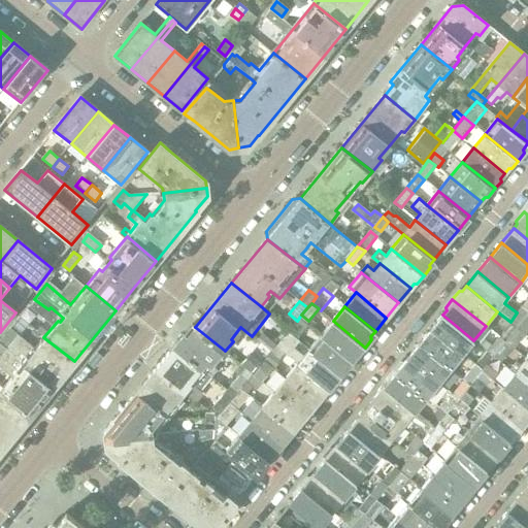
[(518,328),(527,315),(527,312),(521,307),(517,312),(510,322),(518,328)]
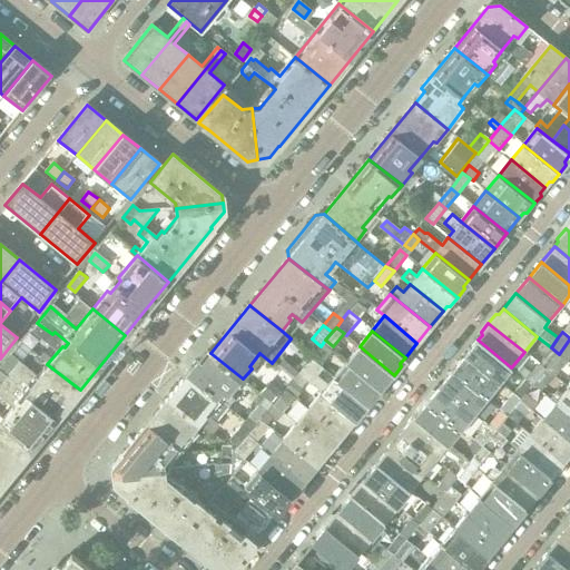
[(511,367),(478,340),(465,354),(500,382),(511,367)]
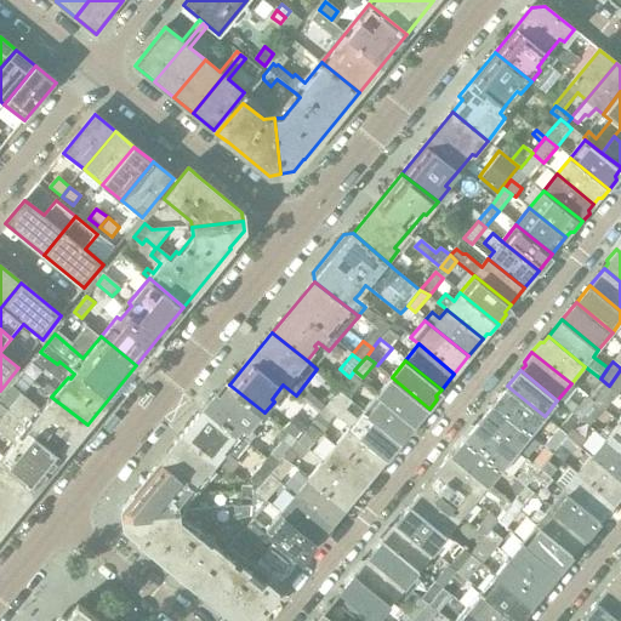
[(617,393),(620,388),(620,370),(609,386),(617,393)]
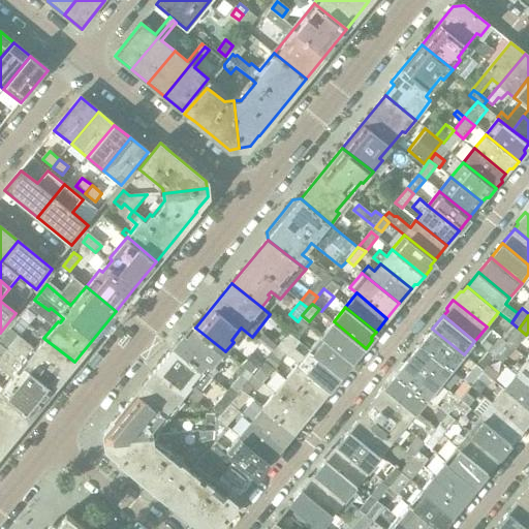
[(366,348),(334,321),(321,336),(352,361),(355,355),(359,356),(366,348)]
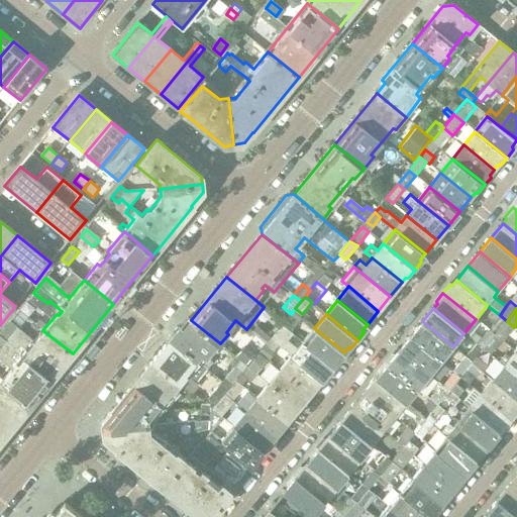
[(495,335),(507,321),(500,315),(489,330),(495,335)]
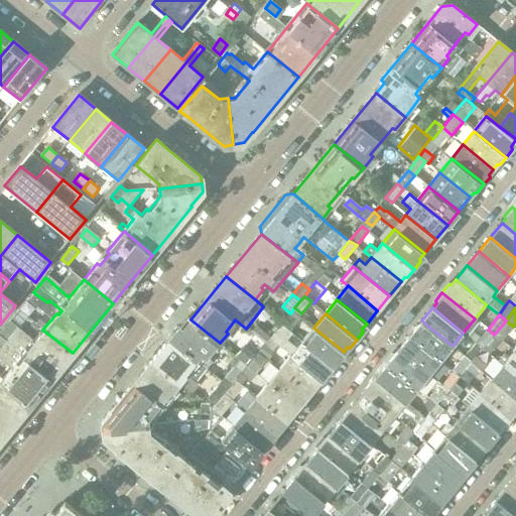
[(207,357),(220,343),(190,319),(182,330),(179,328),(152,360),(179,383),(188,391),(196,382),(186,374),(187,373),(186,372),(197,360),(207,369),(212,362),(207,357)]
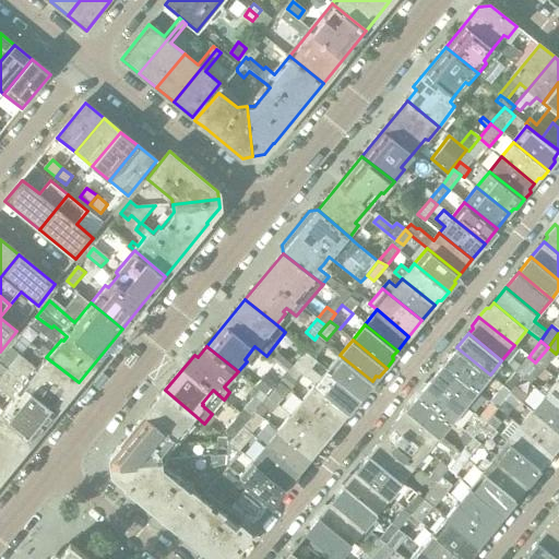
[(11,347),(0,360),(0,366),(7,372),(21,355),(11,347)]
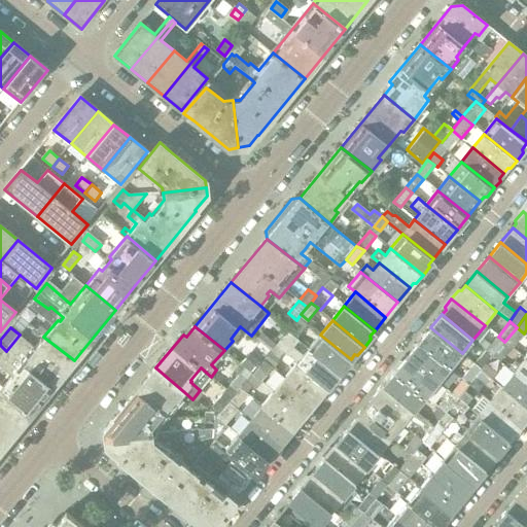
[(462,353),(430,327),(418,343),(449,367),(453,363),(461,354),(462,353)]
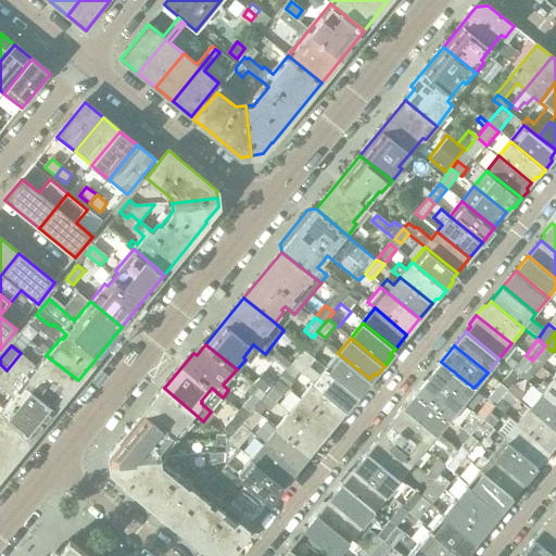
[(541,367),(553,352),(545,345),(532,361),(541,367)]
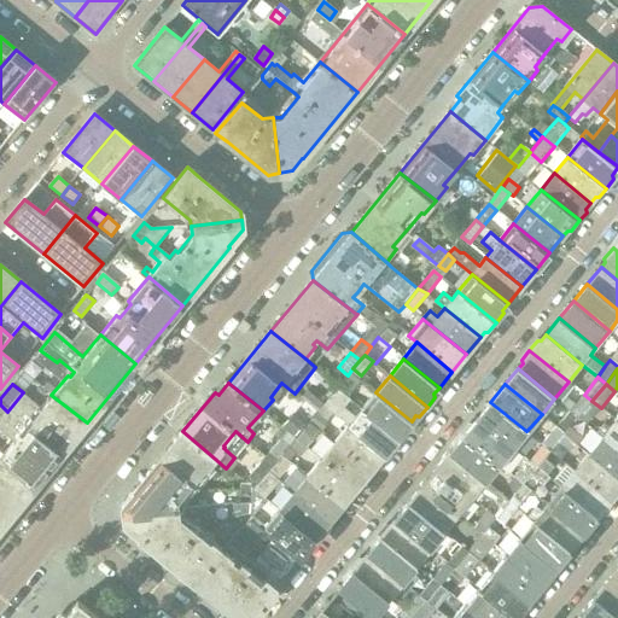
[(337,417),(350,400),(337,389),(324,404),(337,417)]
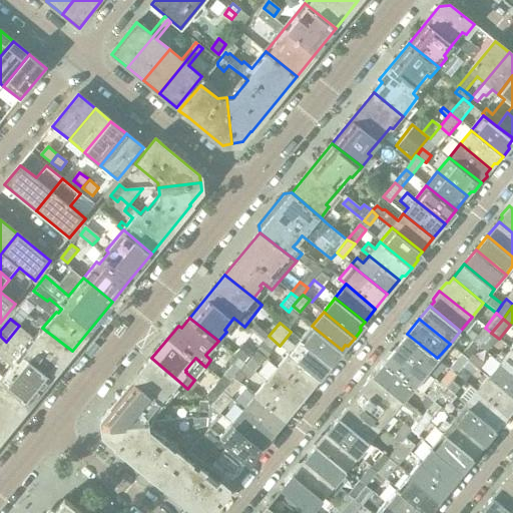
[(31,402),(72,351),(42,328),(34,338),(19,326),(6,342),(0,349),(0,357),(13,367),(3,380),(31,402)]
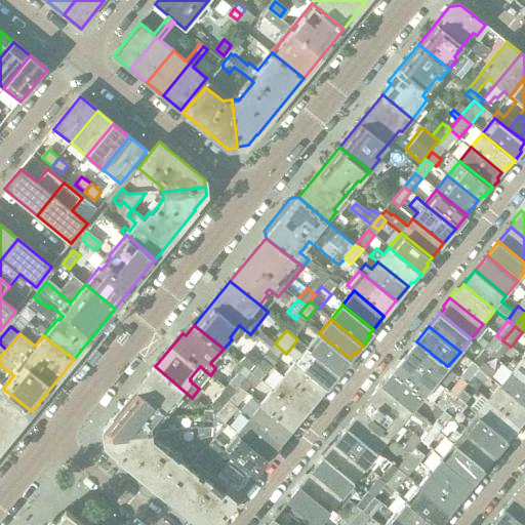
[(350,358),(319,333),(308,347),(338,371),(350,358)]
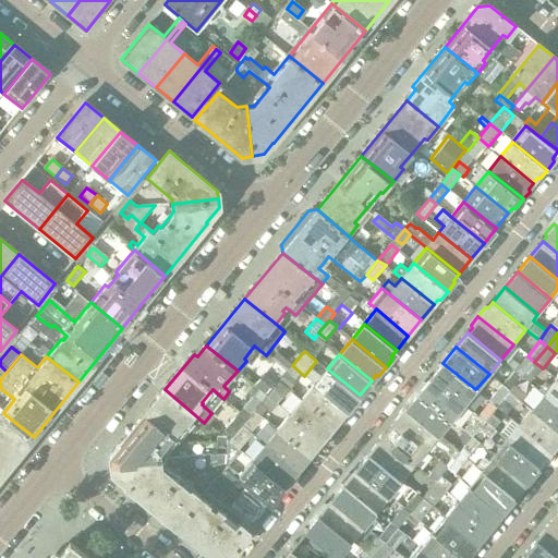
[(521,377),(534,362),(528,356),(514,371),(521,377)]
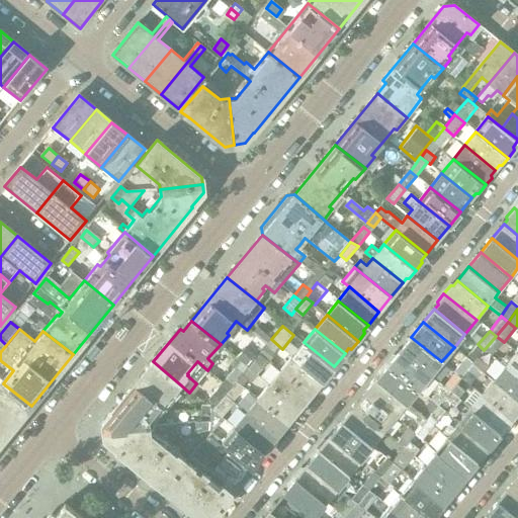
[(493,356),(504,342),(496,336),(484,350),(493,356)]
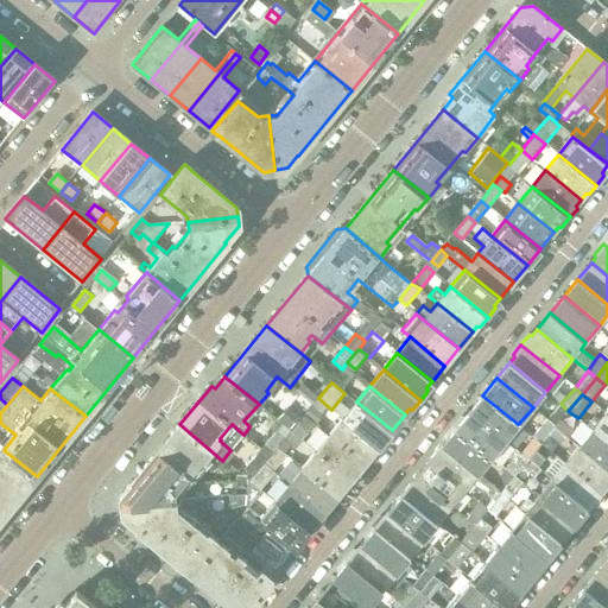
[(518,424),(482,396),(469,412),(505,442),(518,424)]
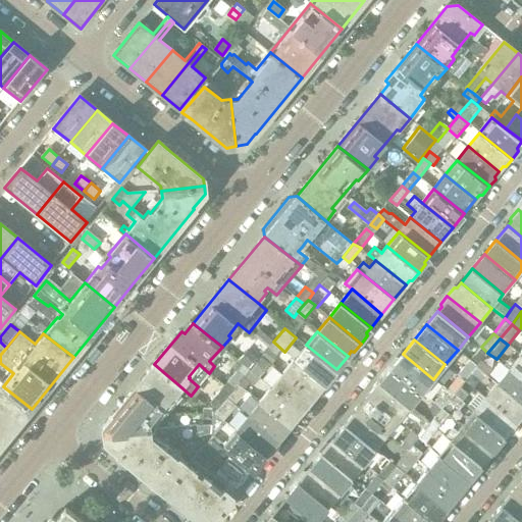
[(336,369),(306,345),(294,359),(324,384),(336,369)]
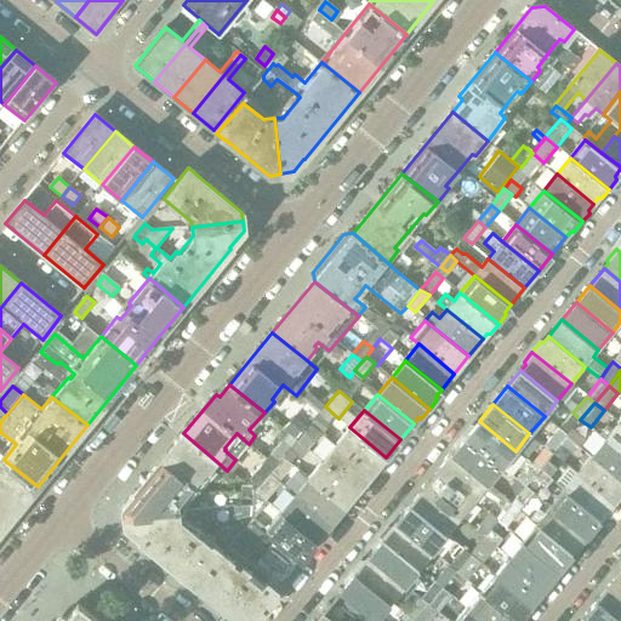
[(567,436),(573,428),(580,420),(573,412),(559,429),(567,436)]
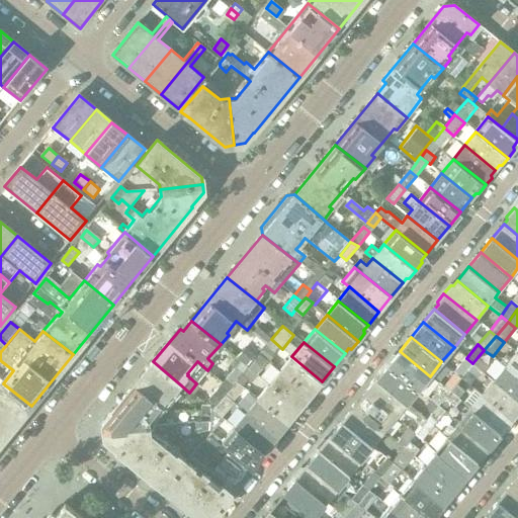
[(268,361),(275,354),(267,347),(260,354),(268,361)]
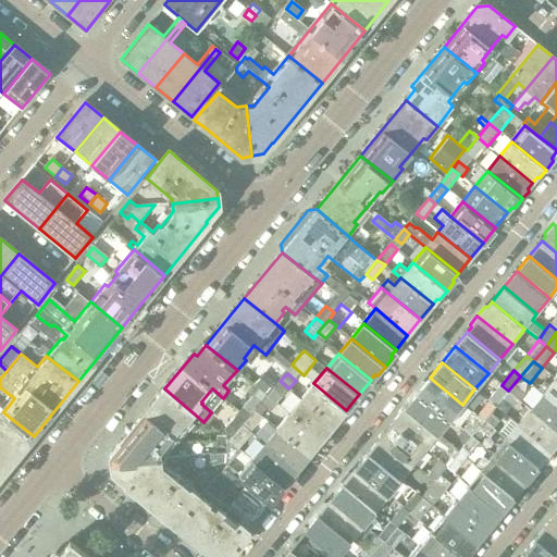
[(462,405),(430,378),(425,383),(422,383),(416,391),(450,419),(462,405)]
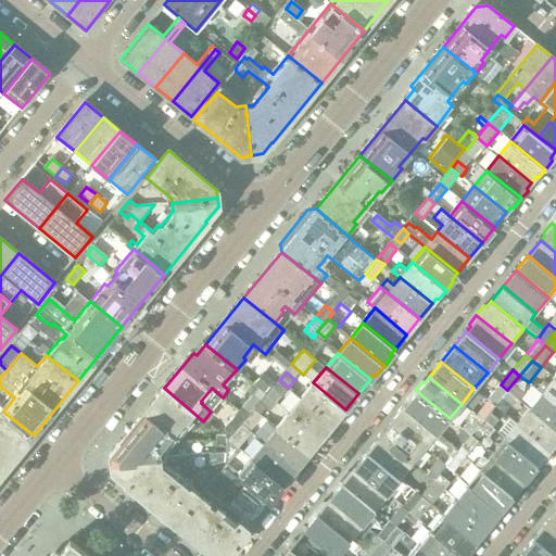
[(555,379),(554,378),(548,386),(544,382),(539,389),(542,392),(541,393),(555,405),(555,379)]
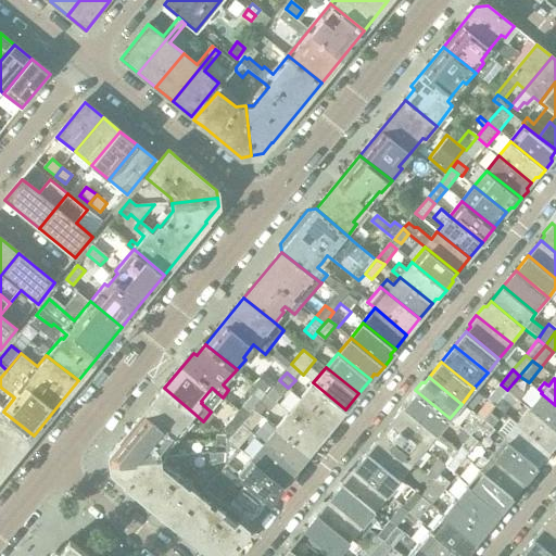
[(276,402),(288,388),(279,380),(267,395),(276,402)]
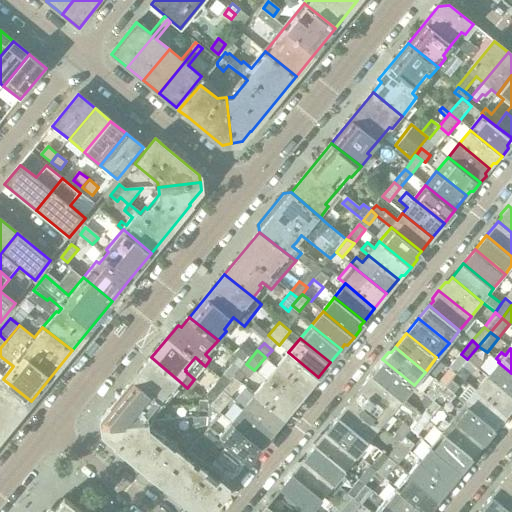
[(318,377),(288,352),(276,366),(307,391),(318,377)]
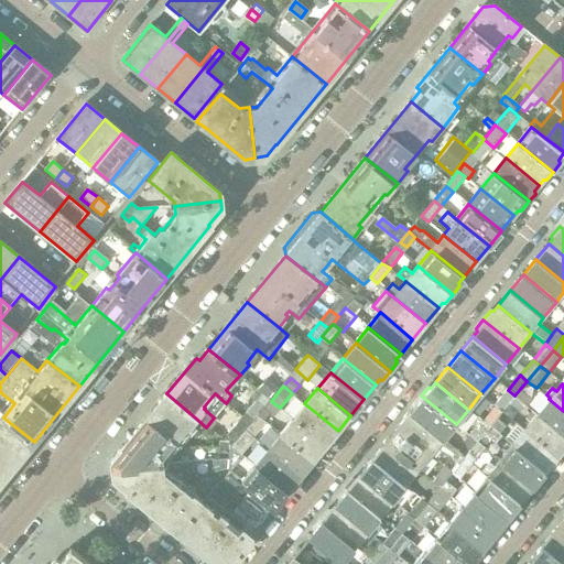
[(532,399),(520,389),(514,396),(527,405),(532,399)]
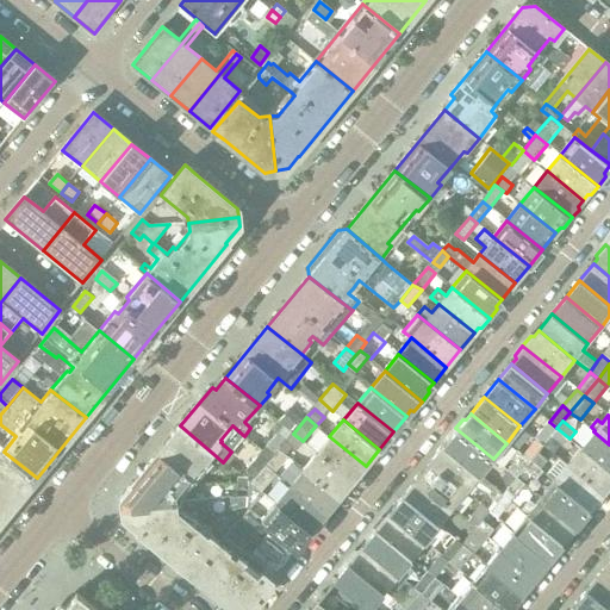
[(551,435),(556,428),(549,422),(535,439),(543,444),(551,435)]
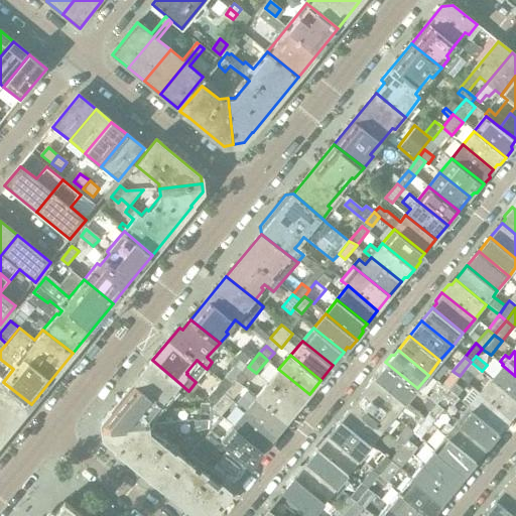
[(236,381),(248,367),(239,359),(225,376),(225,377),(222,381),(229,387),(235,380),(236,381)]
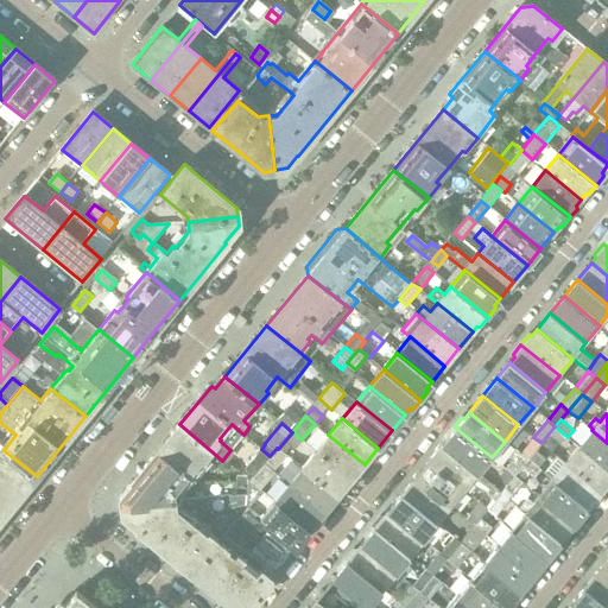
[(211,451),(179,424),(133,481),(134,482),(121,498),(122,507),(184,499),(184,495),(198,479),(191,473),(202,460),(204,461),(211,451)]
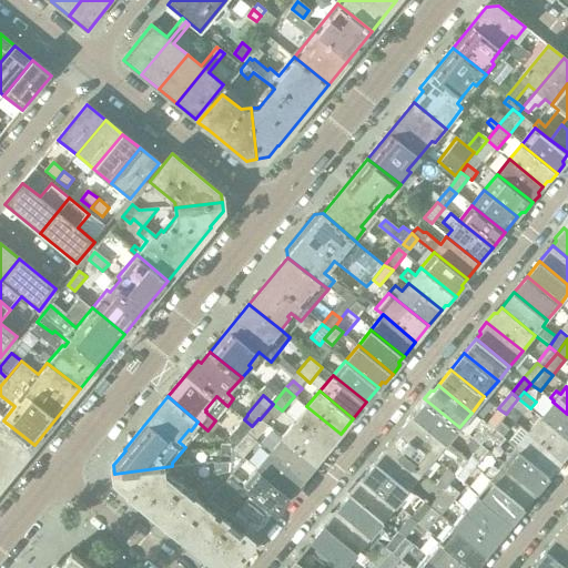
[(459,427),(424,398),(416,407),(417,411),(413,416),(447,443),(459,427)]
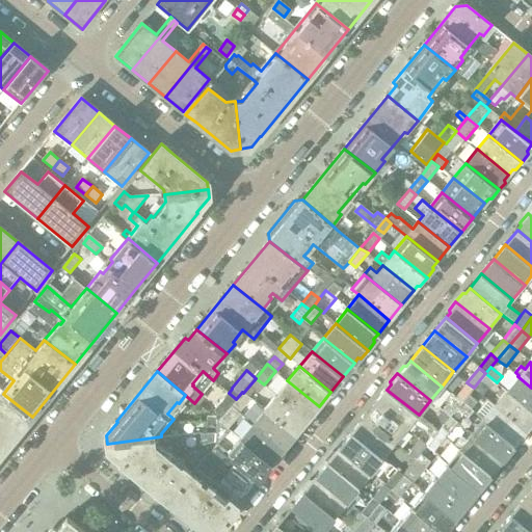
[(497,382),(485,373),(480,379),(491,389),(497,382)]
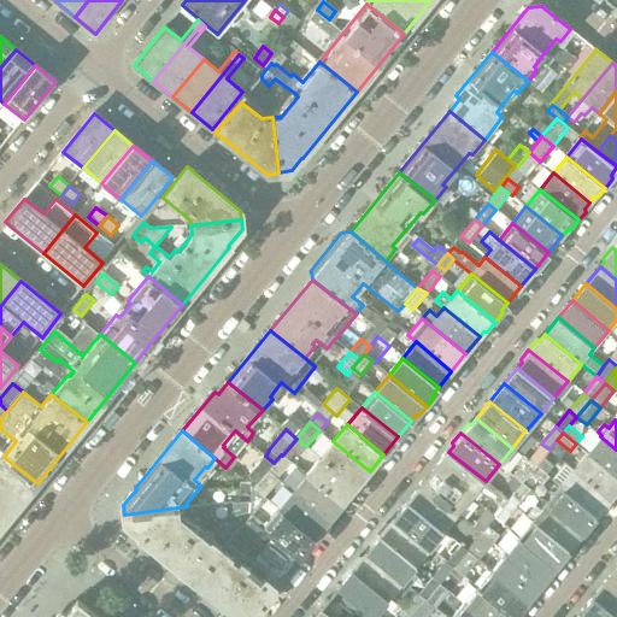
[(616,450),(600,436),(587,453),(616,477),(616,450)]
